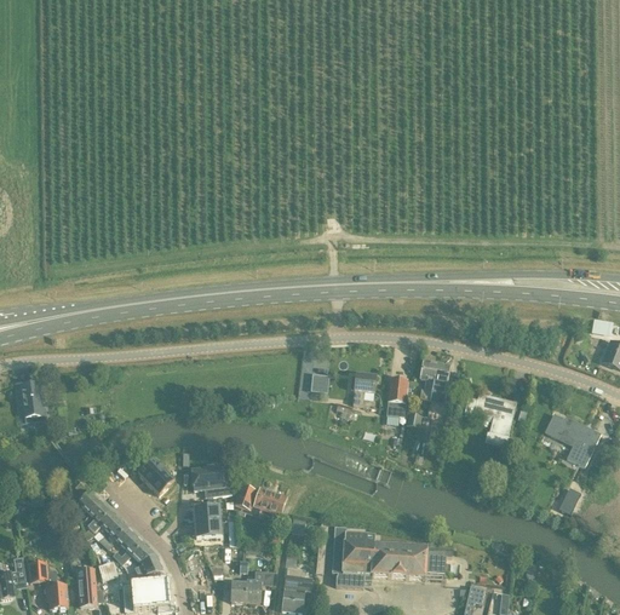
[(595,317),(592,331),(609,334),(612,321),(595,317)]
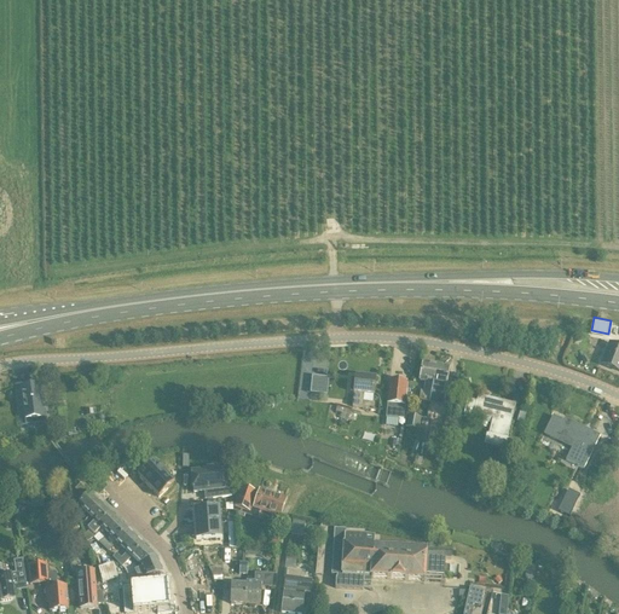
[(618,343),(609,340),(601,360),(618,368),(618,343)]
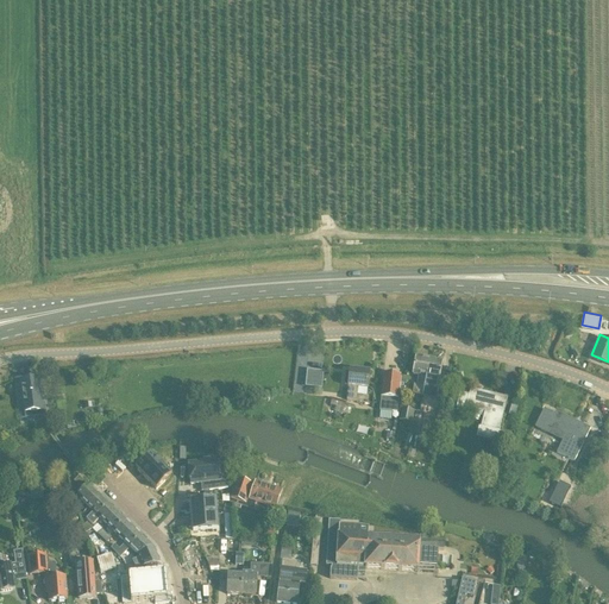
[(413,371),(418,372),(416,381),(414,381),(412,390),(422,391),(426,373),(428,356),(415,353),(413,371)]
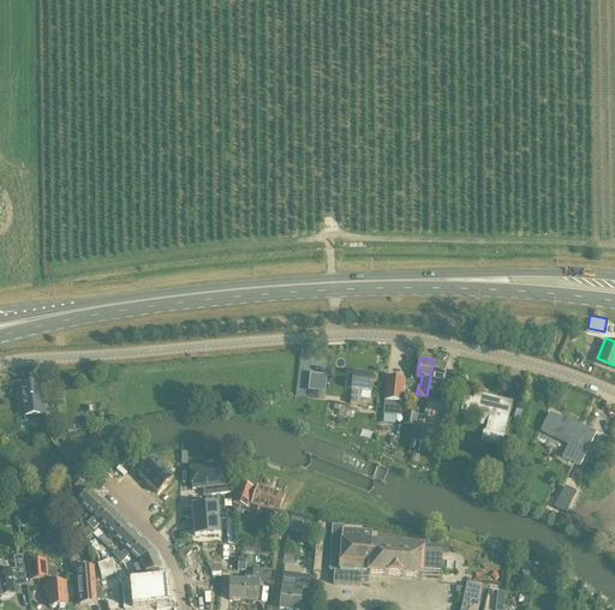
[(447,362),(433,359),(430,377),(427,395),(441,398),(445,378),(443,378),(447,362)]
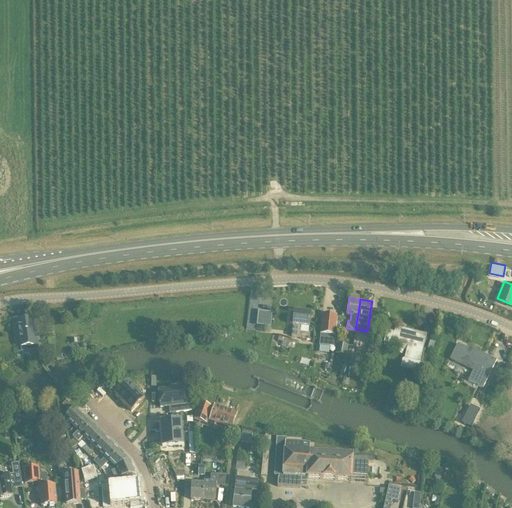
[(257,308),(256,318),(259,319),(266,319),(271,317),(272,309),(257,308)]
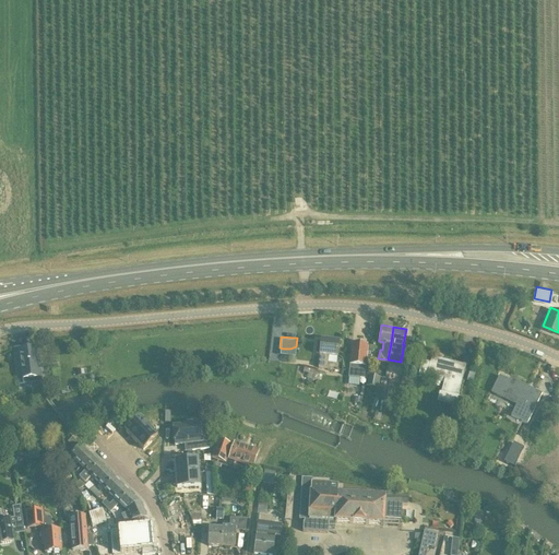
[(321,337),(320,343),(318,343),(317,344),(316,349),(318,350),(319,350),(318,364),(326,365),(328,352),(337,353),(339,338),(321,337)]
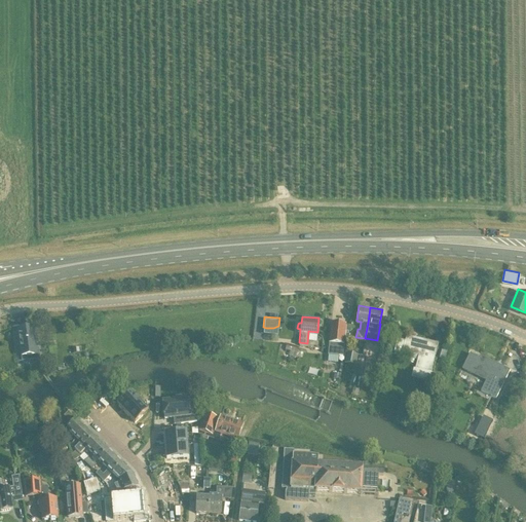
[(345,321),(331,320),(328,351),(342,353),(345,321)]
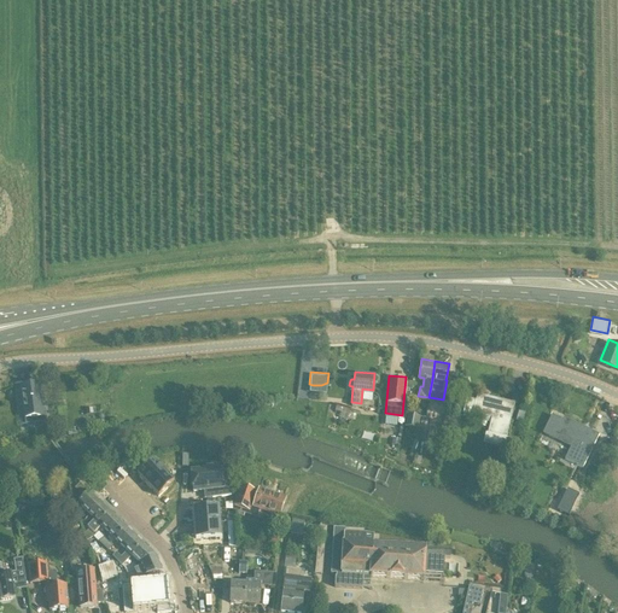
[(35,414),(46,413),(45,404),(41,404),(38,381),(21,384),(24,408),(34,407),(35,414)]
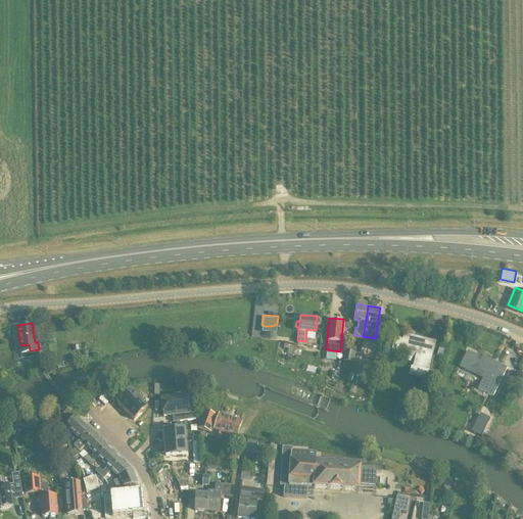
[(416,349),(413,364),(411,364),(409,373),(428,377),(430,368),(428,368),(435,338),(403,330),(402,336),(394,334),(391,347),(399,349),(400,346),(416,349)]
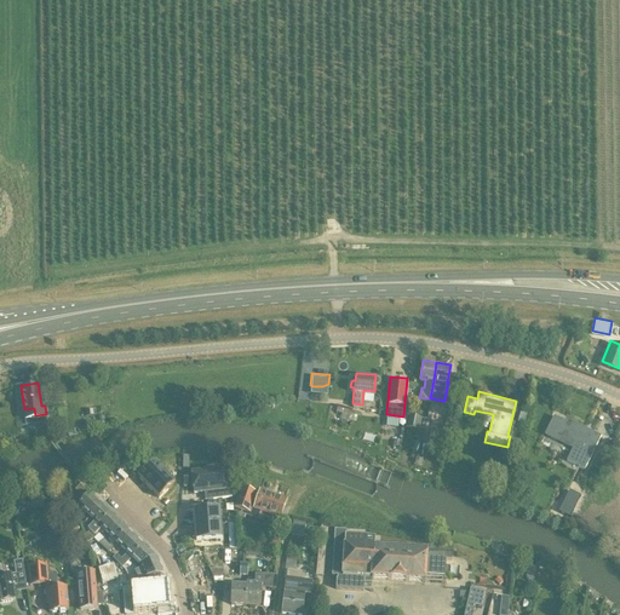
[(422,414),(409,412),(407,424),(419,426),(422,414)]
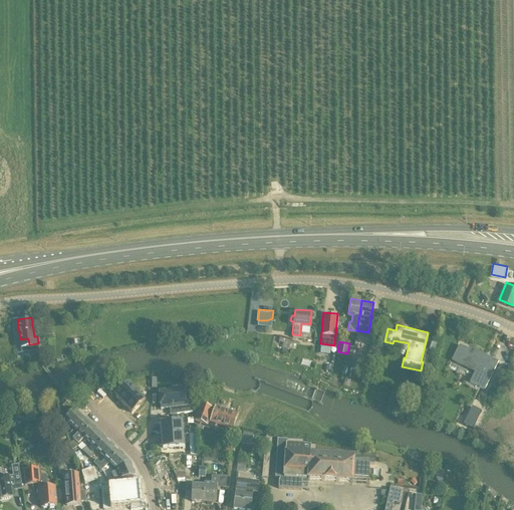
[(498,358),(469,344),(462,359),(476,366),(470,378),(484,386),(498,358)]
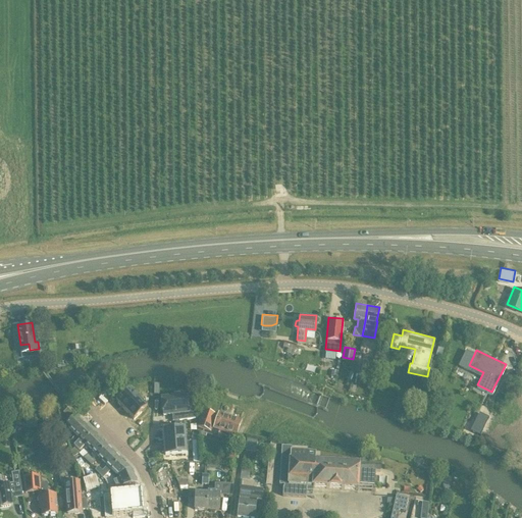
[(373,370),(375,360),(363,357),(361,368),(373,370)]
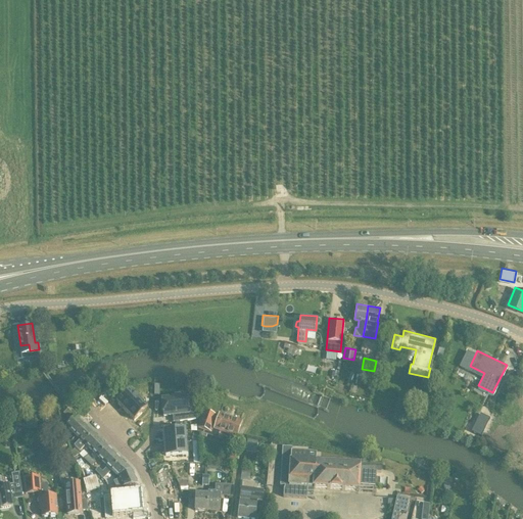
[(330,385),(342,389),(344,380),(332,377),(330,385)]
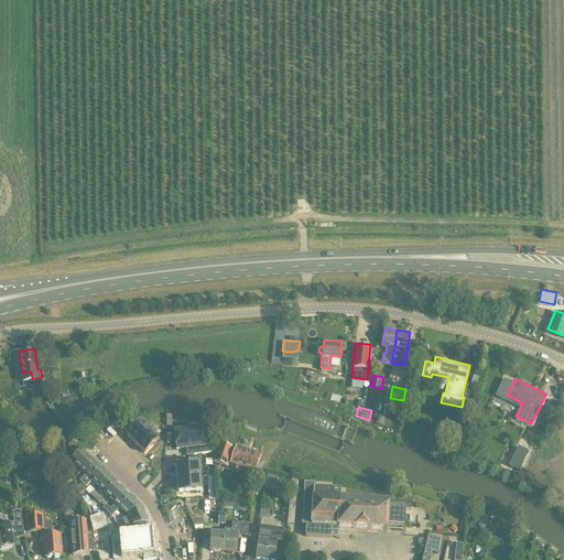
[(139,418),(125,431),(144,451),(158,438),(139,418)]
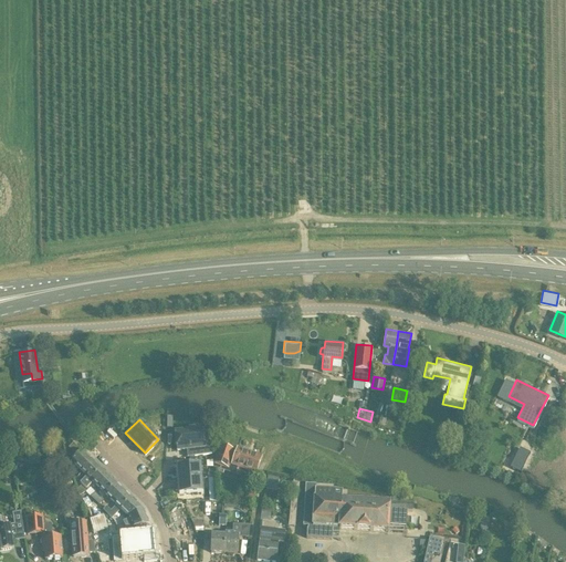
[(189,426),(175,428),(177,447),(187,446),(187,447),(189,447),(190,453),(188,453),(188,454),(211,450),(210,436),(203,436),(202,425),(199,425),(199,422),(189,424),(189,426)]
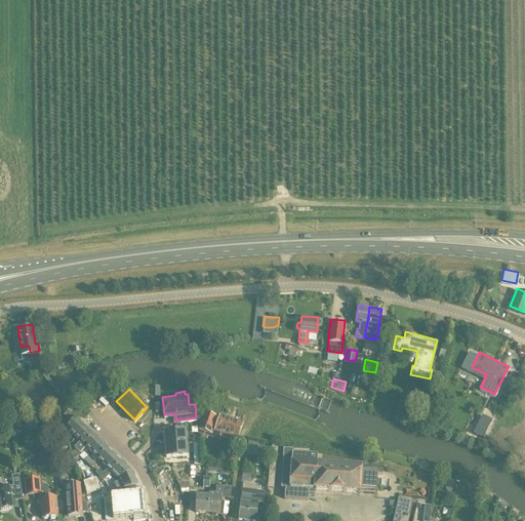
[(64,410),(69,416),(74,412),(68,406),(64,410)]
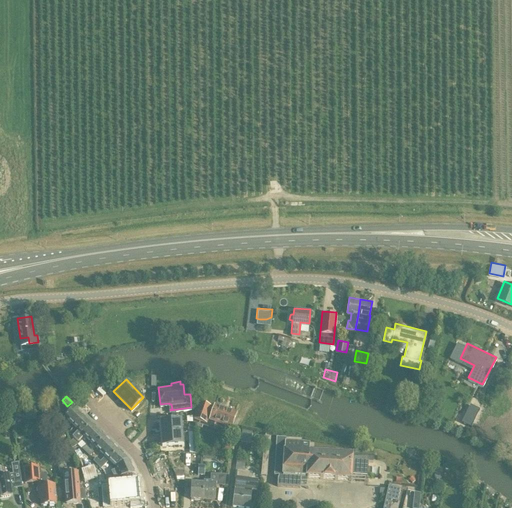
[(225,422),(232,425),(237,409),(216,401),(216,402),(214,401),(213,406),(211,405),(212,404),(198,399),(193,416),(205,420),(205,419),(224,425),(225,422)]
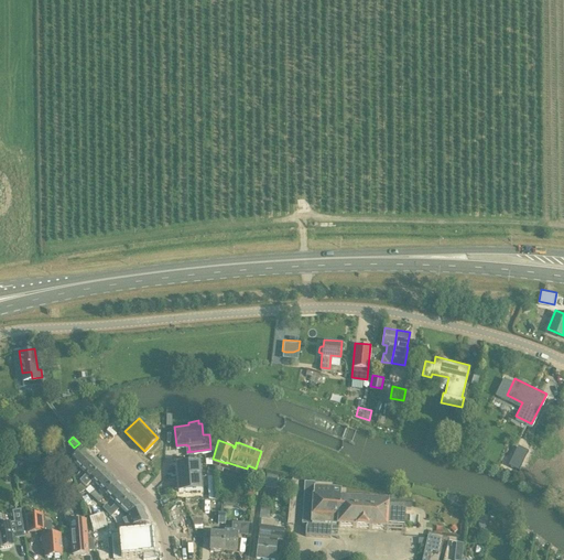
[(82,465),(93,455),(82,445),(72,454),(76,458),(75,459),(82,465)]
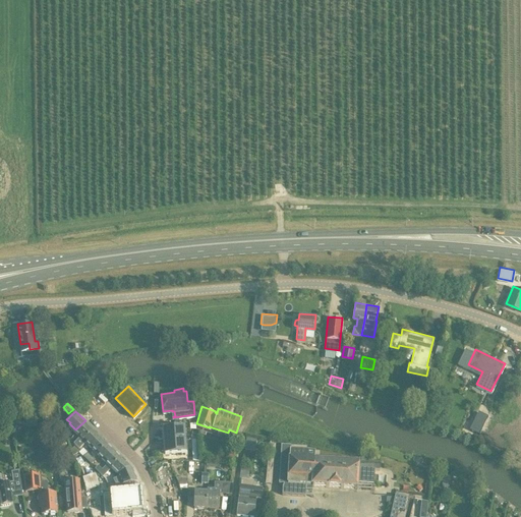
[(475,422),(478,415),(471,412),(468,419),(475,422)]
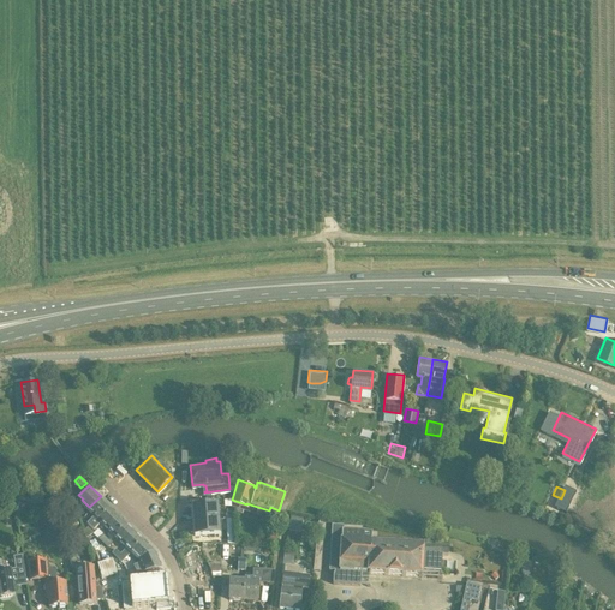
[(89,507),(95,512),(87,520),(94,526),(100,520),(97,518),(109,506),(101,496),(89,507)]
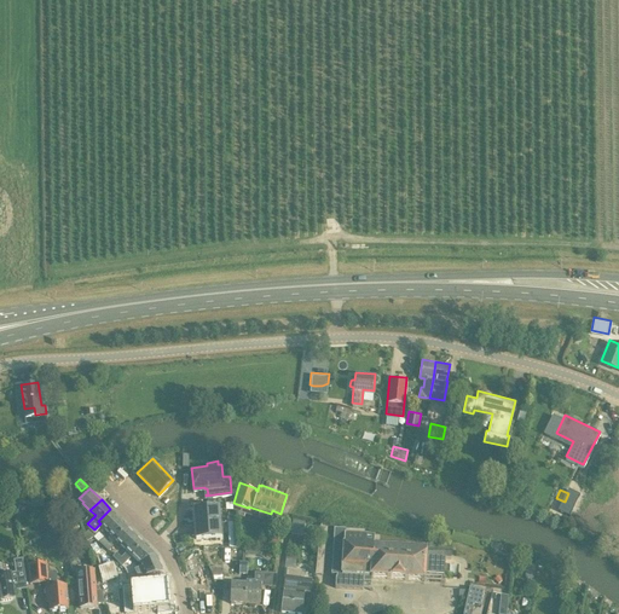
[(218,505),(194,507),(195,521),(219,520),(218,505)]
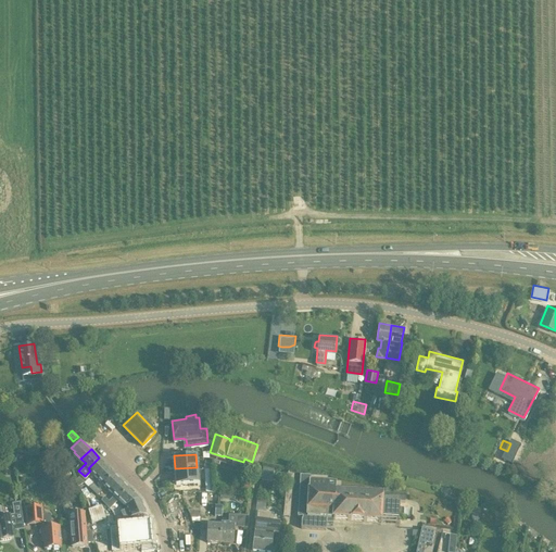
[(90,471),(91,469),(104,481),(114,472),(99,458),(88,468),(90,471)]
